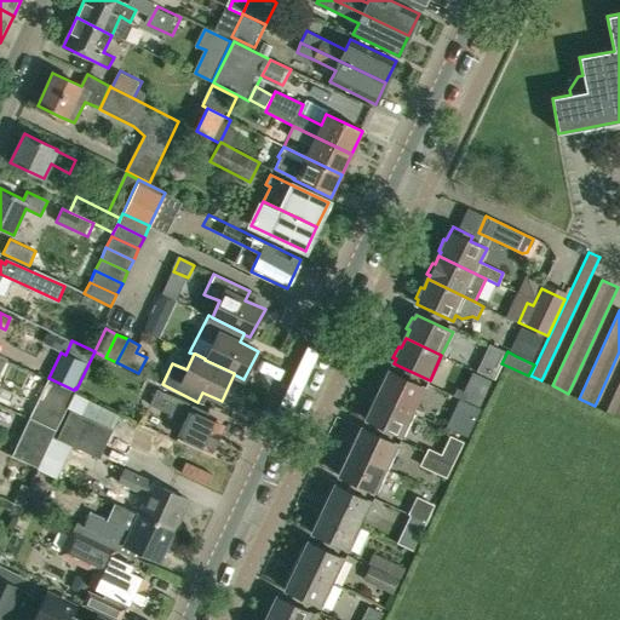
[(378,395),(414,412),(426,389),(390,372),(388,375),(385,374),(379,385),(383,386),(378,395)]
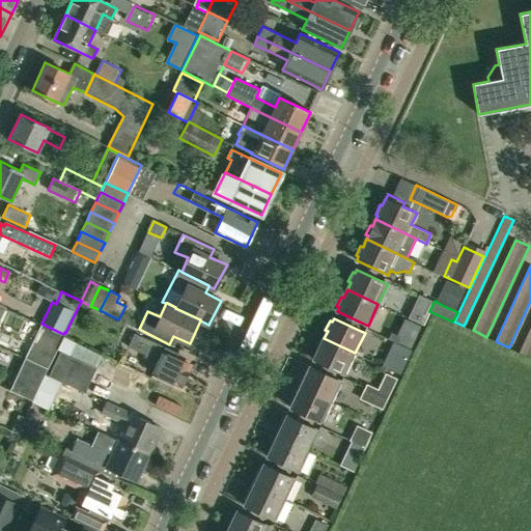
[(422,325),(411,319),(410,319),(398,343),(411,350),(422,325)]
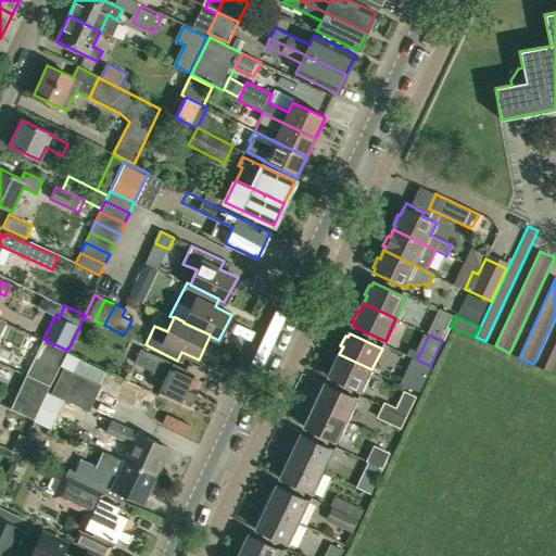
[(60,365),(66,350),(43,339),(26,374),(50,386),(60,365)]
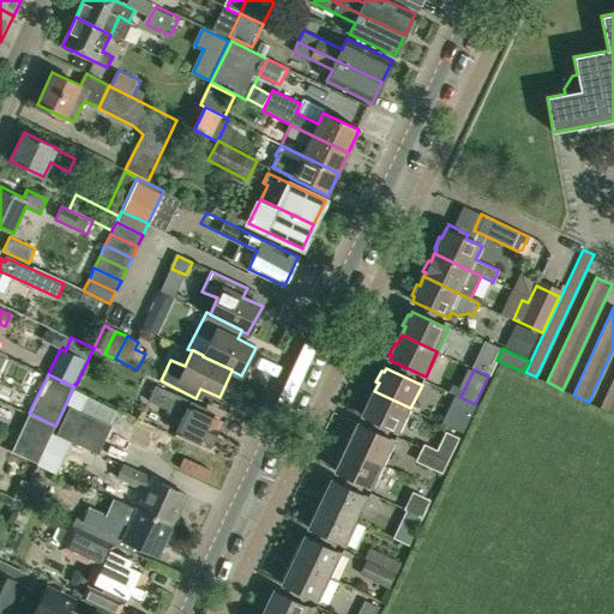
[(613,378),(600,408),(613,414),(613,378)]
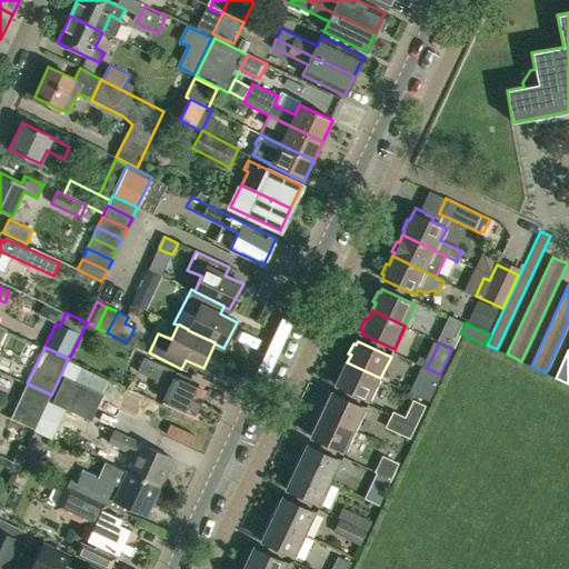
[(143,358),(141,363),(137,371),(150,377),(149,377),(169,387),(163,400),(193,413),(200,399),(197,398),(200,390),(188,385),(190,379),(155,362),(155,363),(143,358)]
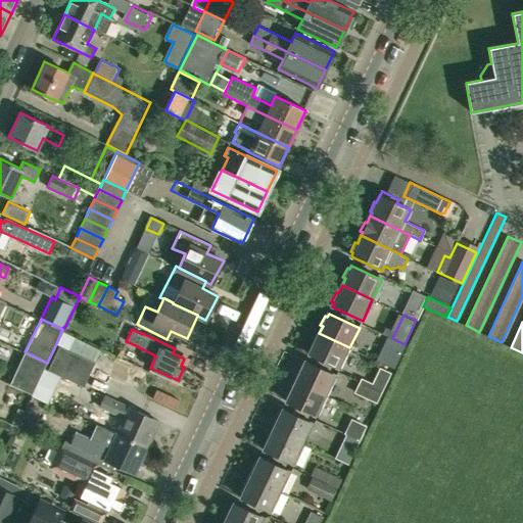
[(340,369),(349,347),(319,333),(316,341),(314,339),(308,349),(312,350),(310,353),(340,369)]
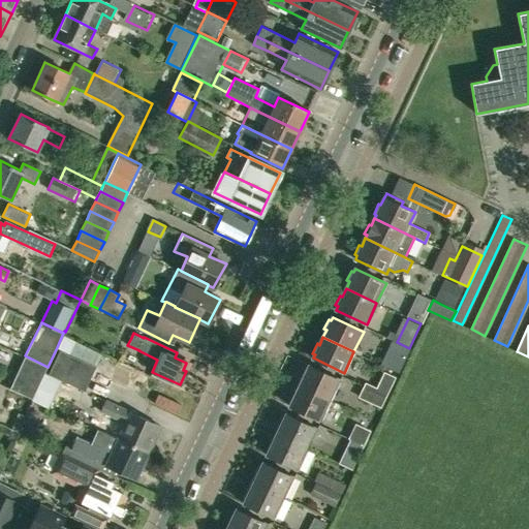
[(409,348),(397,342),(396,342),(389,356),(390,356),(402,363),(409,348)]
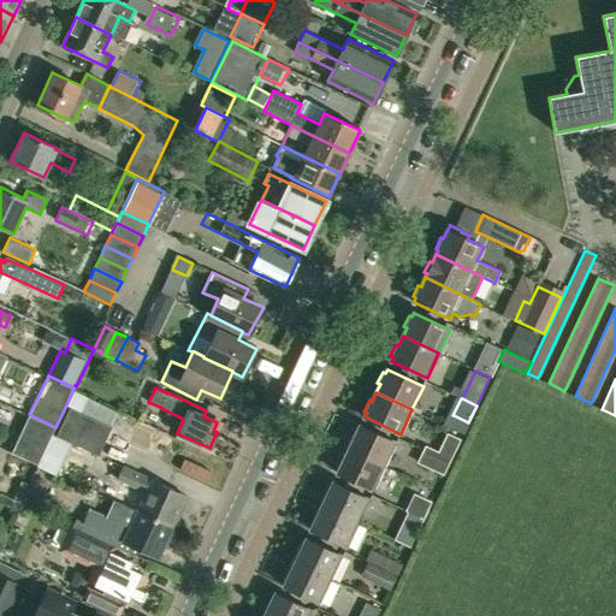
[(55,427),(53,432),(106,457),(119,428),(66,404),(55,427)]
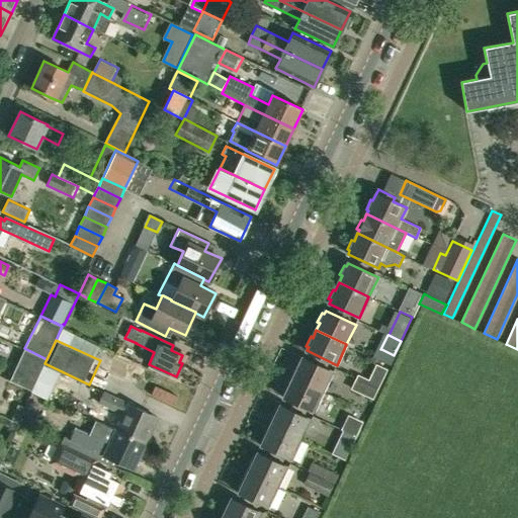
[(45,363),(47,359),(24,348),(9,379),(45,396),(50,384),(36,378),(45,363)]
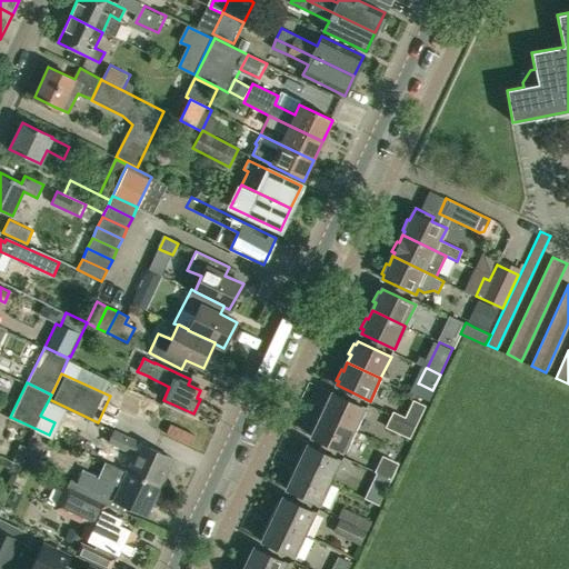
[(429,398),(432,390),(419,383),(416,391),(429,398)]
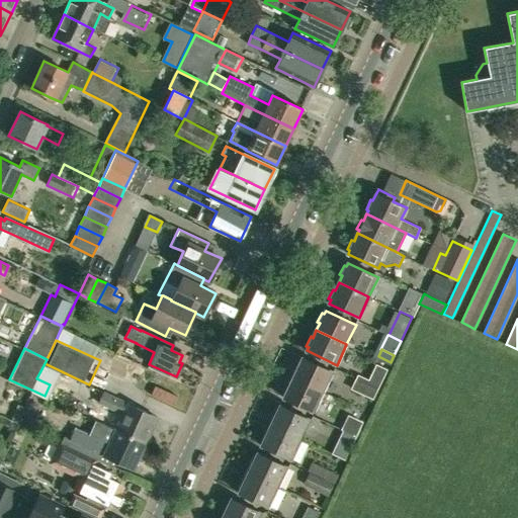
[(293,377),(324,393),(333,372),(303,358),(301,361),(298,360),(294,369),(296,370),(293,377)]
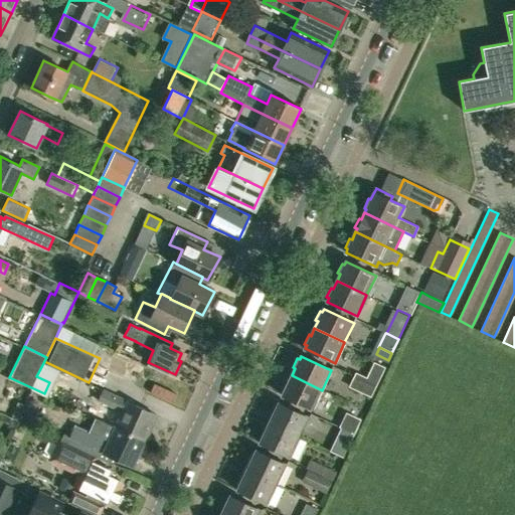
[(367,382),(375,386),(383,369),(375,365),(367,382)]
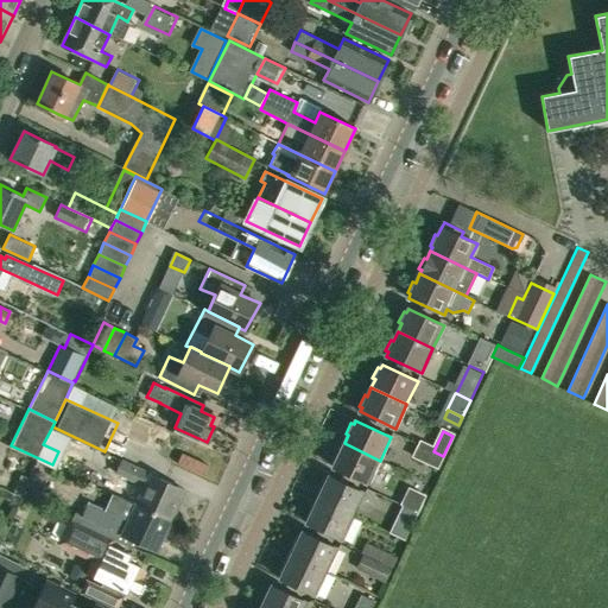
[(368,485),(380,461),(344,443),(341,453),(337,451),(333,462),(335,463),(333,467),(368,485)]
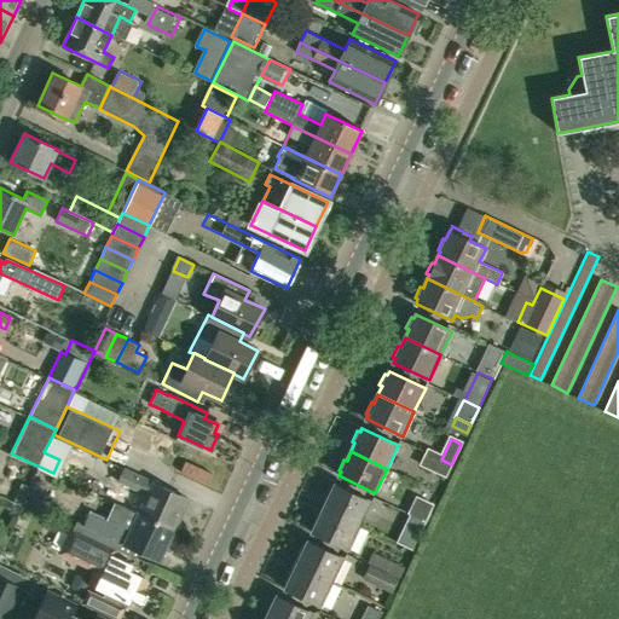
[(451,464),(441,460),(427,452),(421,467),(445,479),(451,464)]
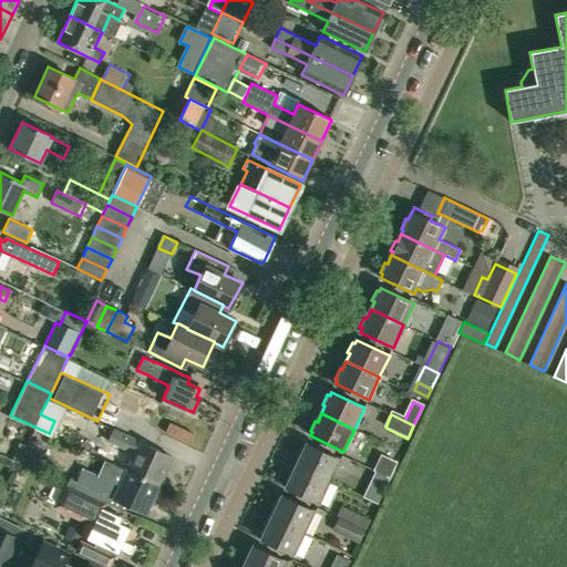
[(172,456),(138,442),(140,440),(105,424),(99,439),(113,444),(105,460),(126,470),(158,485),(172,456)]
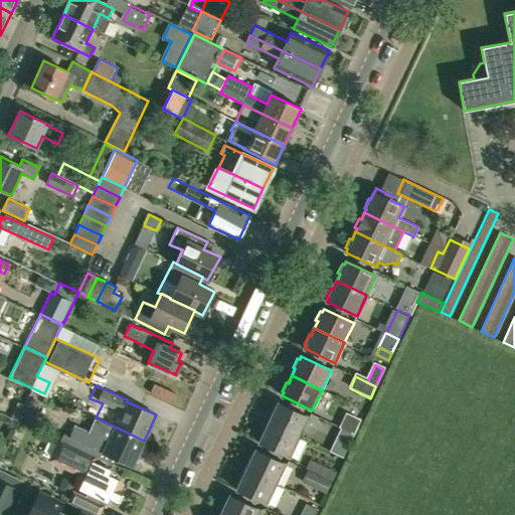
[(38,403),(33,400),(30,402),(26,410),(27,414),(31,416),(36,415),(40,407),(38,403)]
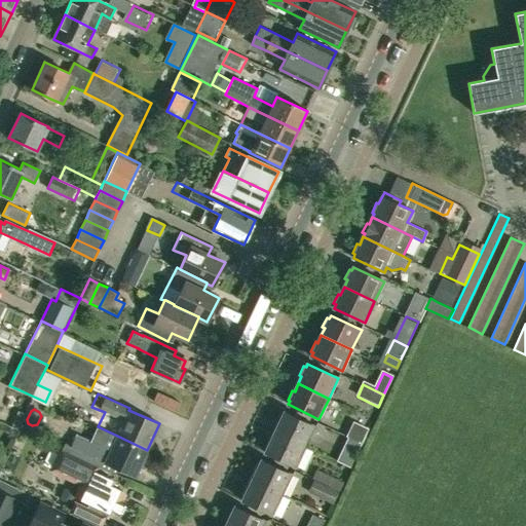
[(275,431),(305,447),(315,426),(285,412),(283,415),(280,414),(276,423),(278,424),(275,431)]
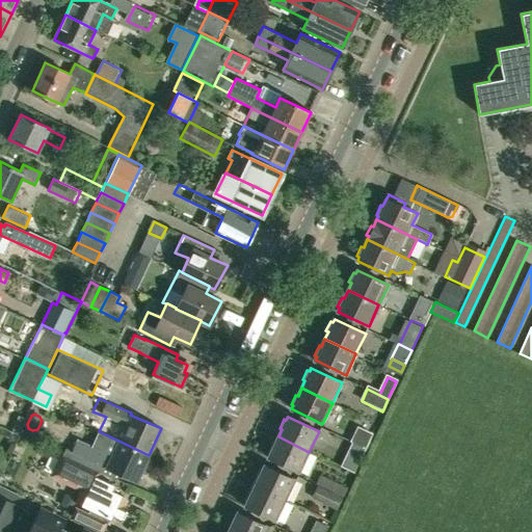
[(350,441),(361,446),(365,448),(372,432),(355,425),(348,441),(350,441)]
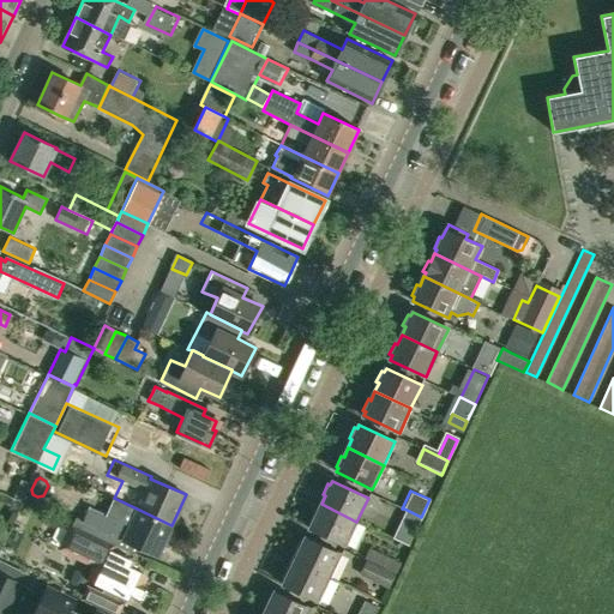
[(345,546),(356,522),(321,504),(317,513),(314,511),(309,523),(312,524),(309,528),(345,546)]
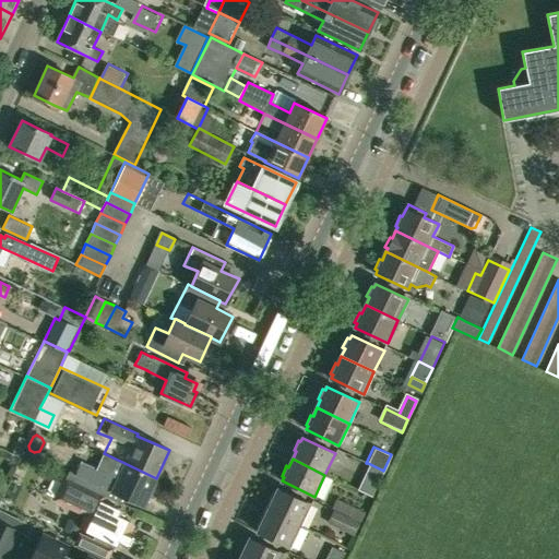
[(156,478),(125,463),(117,478),(81,461),(72,479),(123,503),(126,499),(144,507),(156,478)]
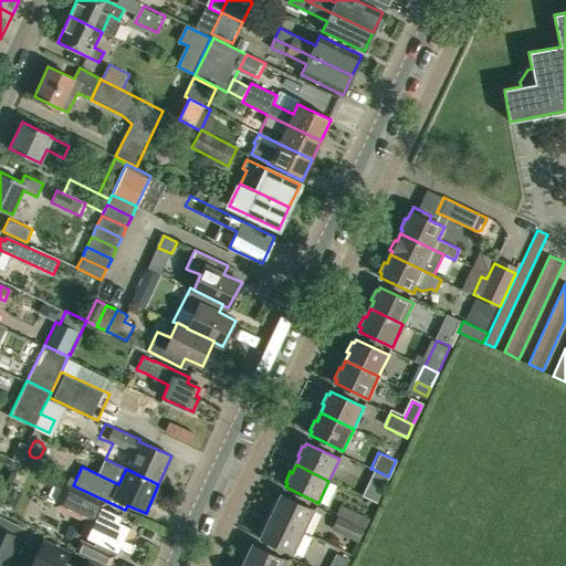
[(373,469),(369,475),(385,483),(388,477),(384,474),(373,469)]
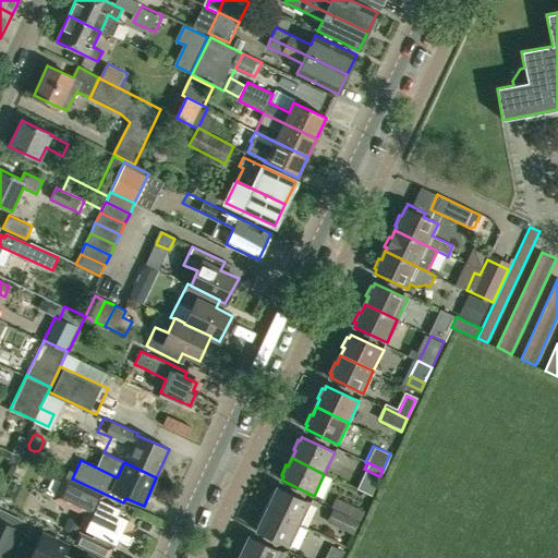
[(121,511),(100,501),(68,485),(60,500),(93,516),(87,526),(96,531),(95,532),(124,546),(131,532),(128,531),(132,522),(119,517),(121,511)]
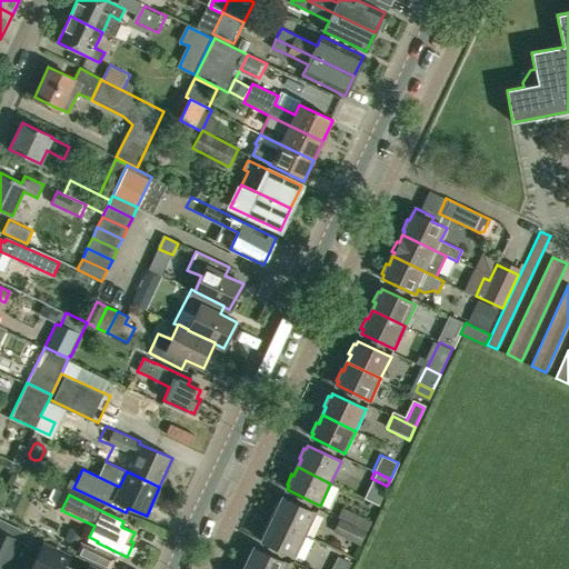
[(273,520),(306,536),(317,513),(283,498),(281,501),(279,500),(275,510),(277,512),(273,520)]
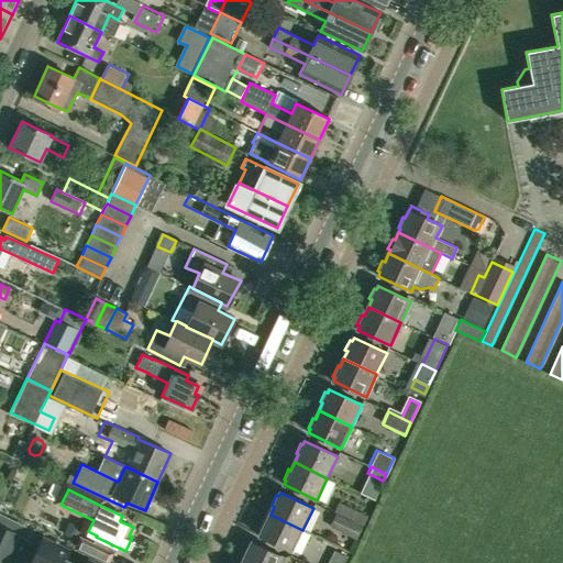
[(335,514),(362,526),(367,514),(339,499),(333,512),(335,514)]
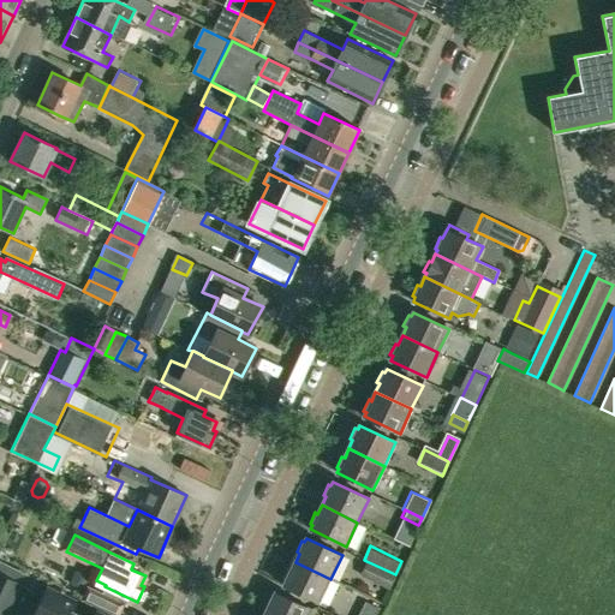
[(36,579),(0,561),(0,614),(4,614),(19,585),(30,590),(36,579)]
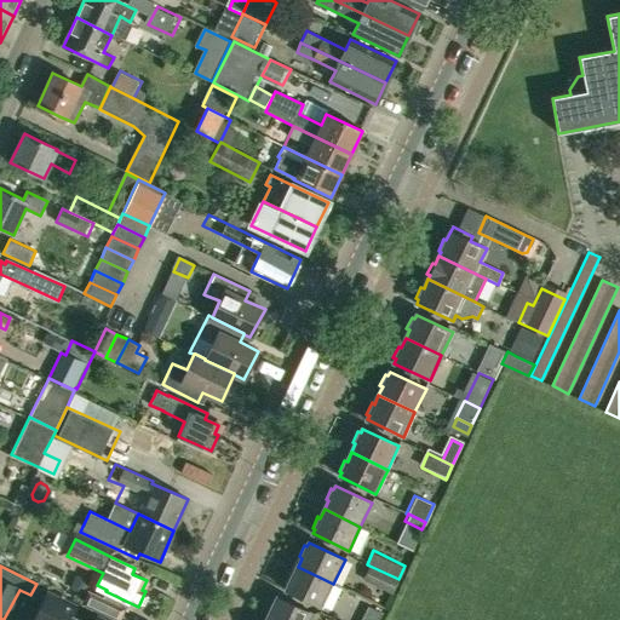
[(392,593),(399,579),(369,566),(363,579),(392,593)]
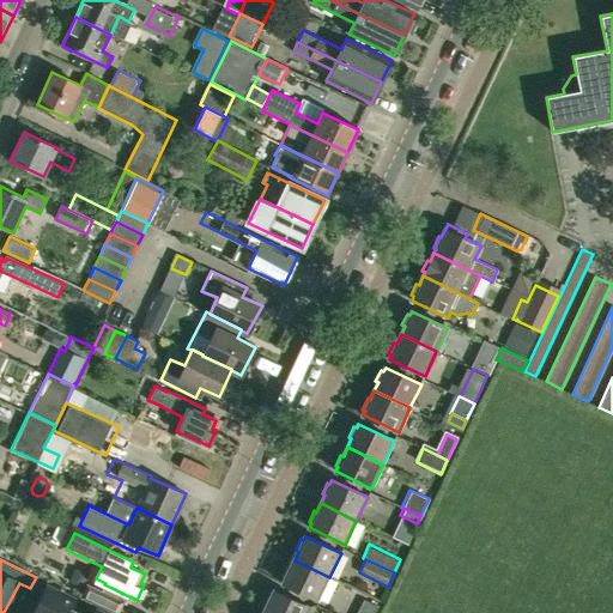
[(319,600),(329,577),(295,560),(290,568),(287,566),(281,578),(285,580),(283,583),(319,600)]
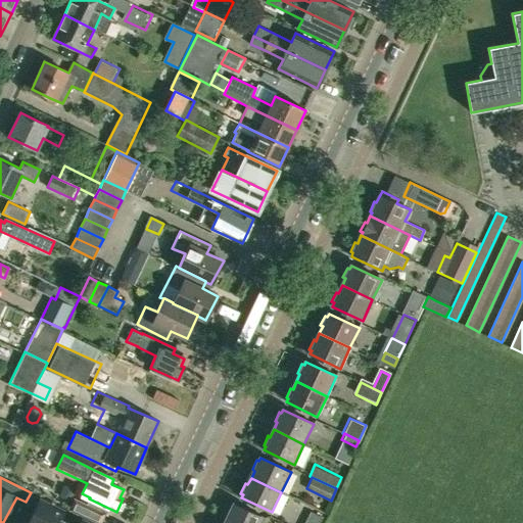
[(90,522),(81,519),(79,522),(68,522),(61,519),(65,511),(39,498),(27,522),(90,522)]
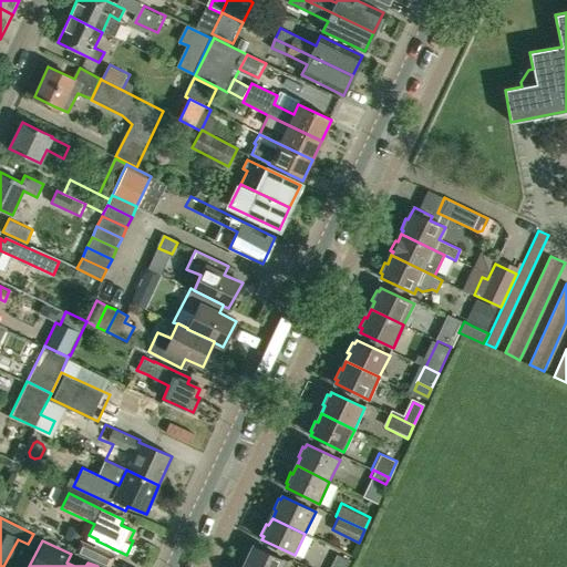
[(75,554),(102,566),(107,566),(114,556),(81,540),(75,554)]
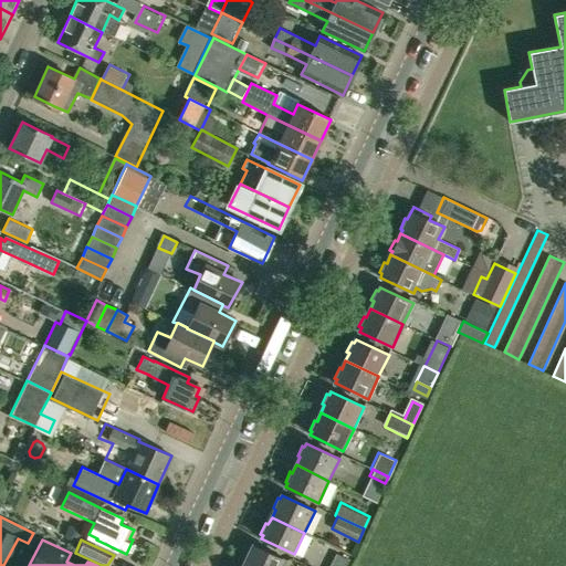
[(242,565),(283,565),(286,561),(253,545),(251,548),(249,547),(244,558),(247,559),(242,565)]
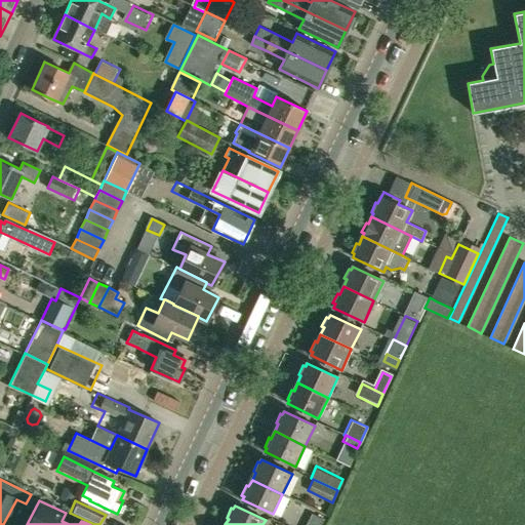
[(307,524),(321,524),(324,519),(313,514),(307,524)]
